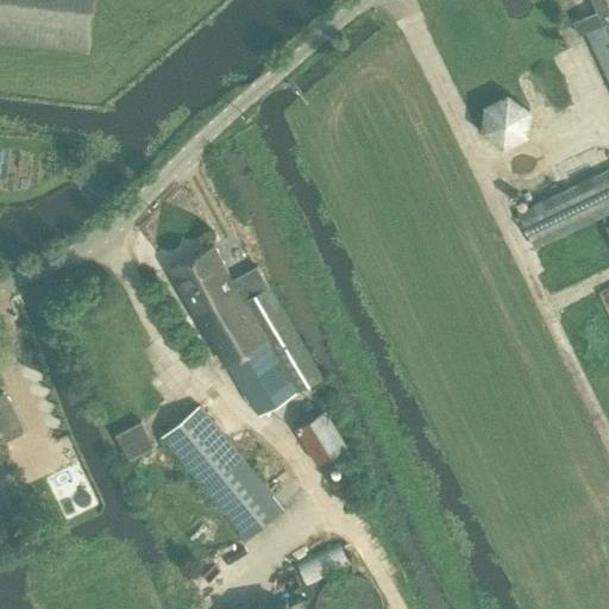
[(581,36),(588,32),(608,22),(608,0),(592,0),(598,11),(573,22),(581,36)]
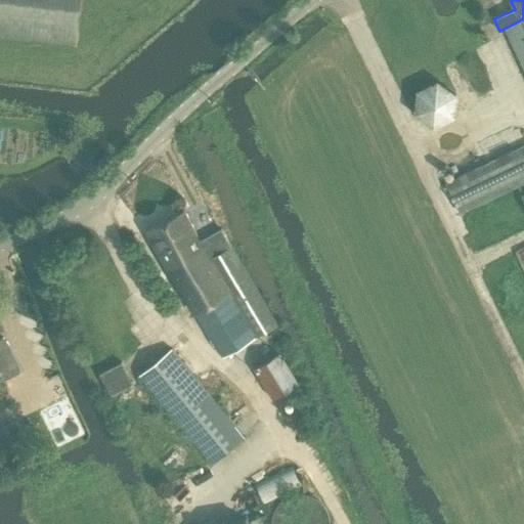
[(523,69),(523,18),(506,28),(523,69)]
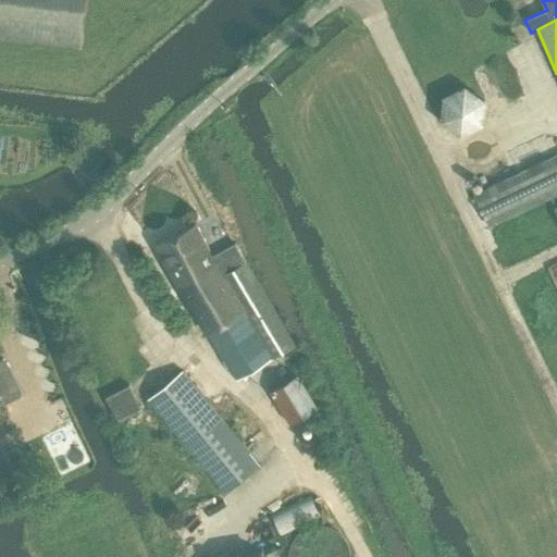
[(460,135),(483,125),(485,100),(466,86),(443,96),(440,121),(460,135)]
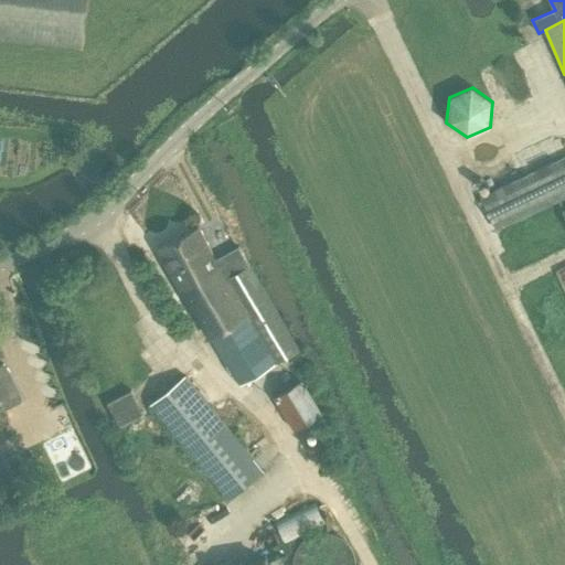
[(564,156),(481,196),(497,227),(564,194),(564,206),(562,209),(564,214),(564,156)]
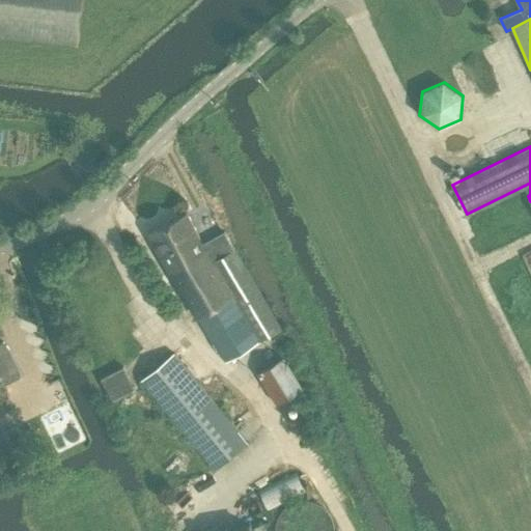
[(202,243),(186,213),(149,232),(221,356),(227,361),(280,329),(234,250),(235,249),(225,231),(202,243)]
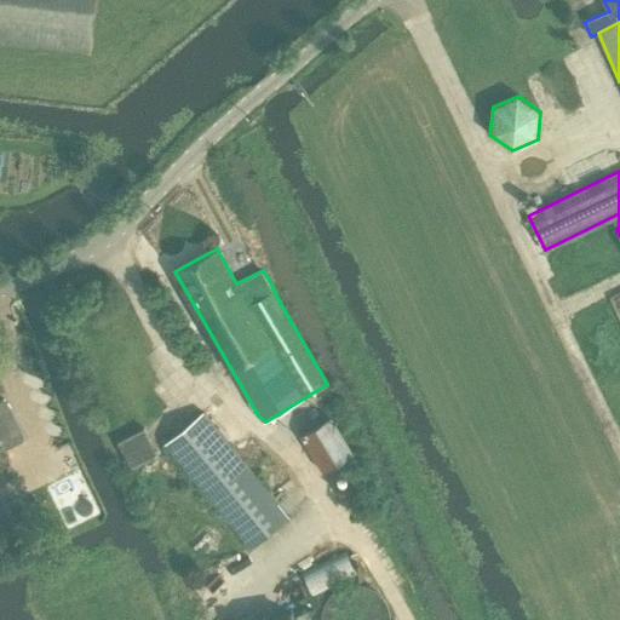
[(0,440),(4,449),(22,441),(17,429),(18,428),(5,400),(0,402),(0,440)]
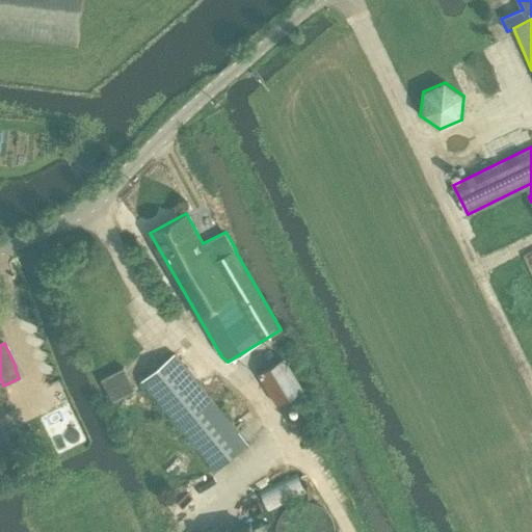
[(216,469),(247,444),(174,354),(142,380),(216,469)]
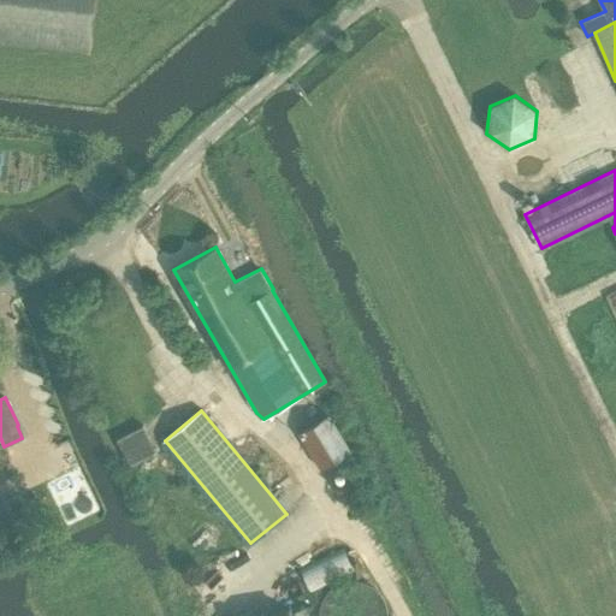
[(323,469),(350,451),(329,414),(300,432),(323,469)]
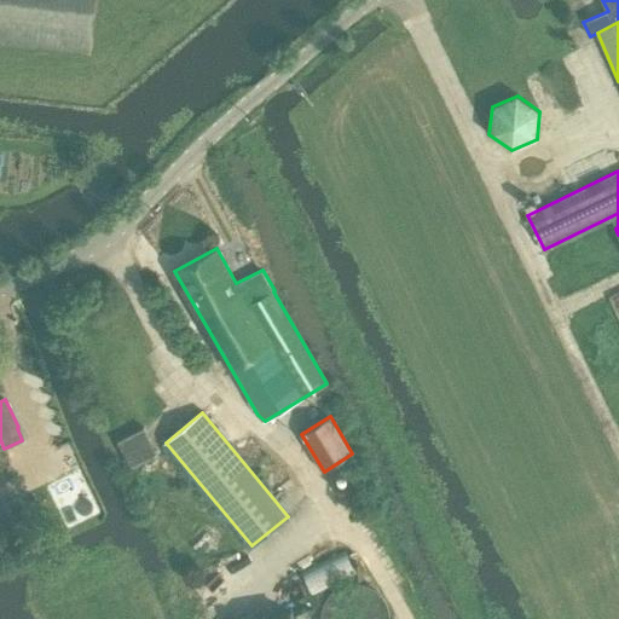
[(19,496),(0,505),(0,532),(11,555),(41,541),(19,496)]
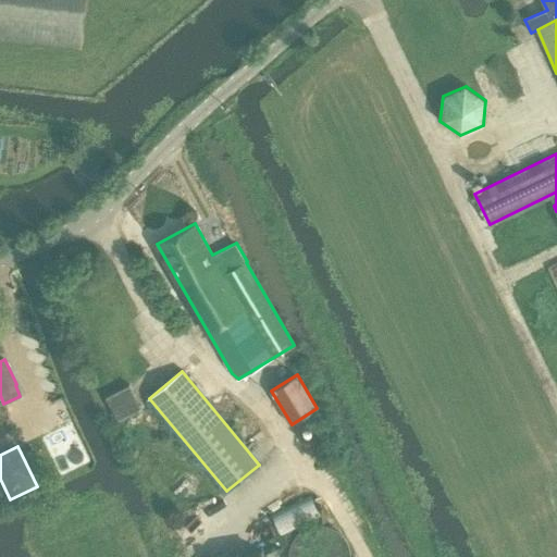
[(282,536),(322,517),(310,495),(271,516),(282,536)]
